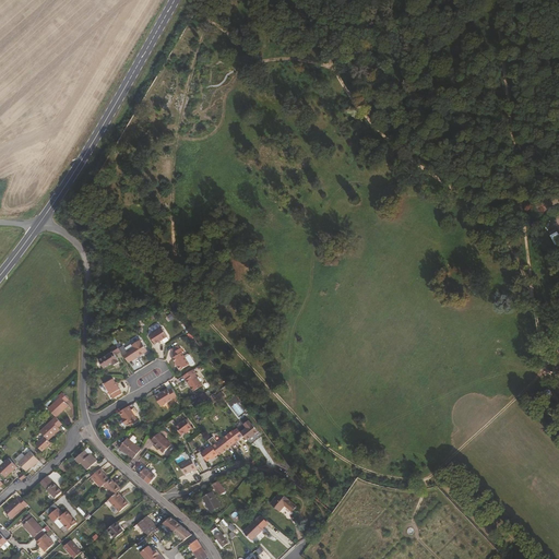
[(166,336),(161,326),(147,334),(153,344),(166,336)]
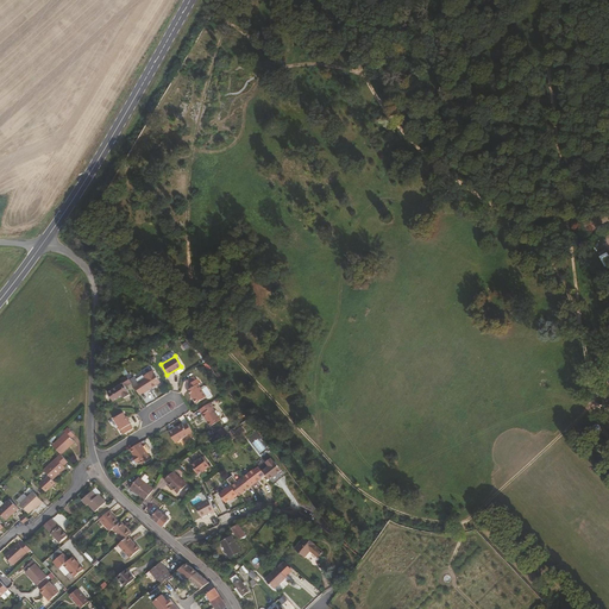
[(142,393),(158,383),(151,370),(142,376),(143,377),(135,382),(136,383),(131,385),(137,395),(142,391),(142,393)]
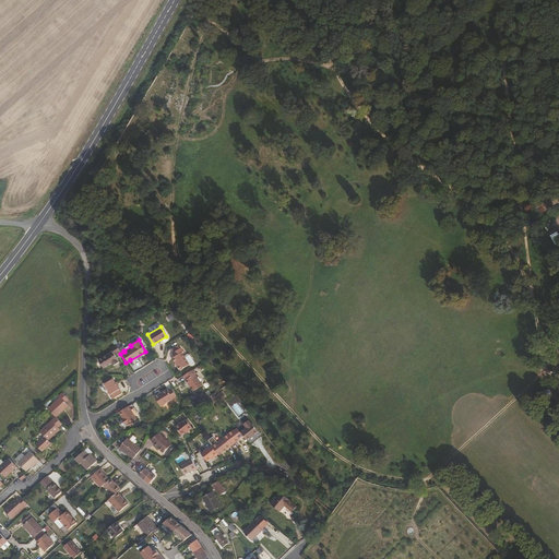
[(116,359),(114,355),(119,352),(115,345),(109,348),(110,352),(96,359),(102,368),(109,364),(111,366),(117,363),(116,360),(116,359)]
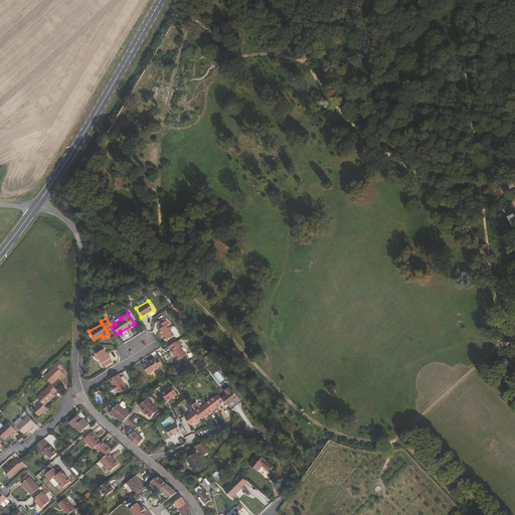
[(169,328),(167,324),(168,324),(166,320),(165,321),(159,324),(158,325),(160,328),(158,330),(165,341),(173,336),(169,328)]
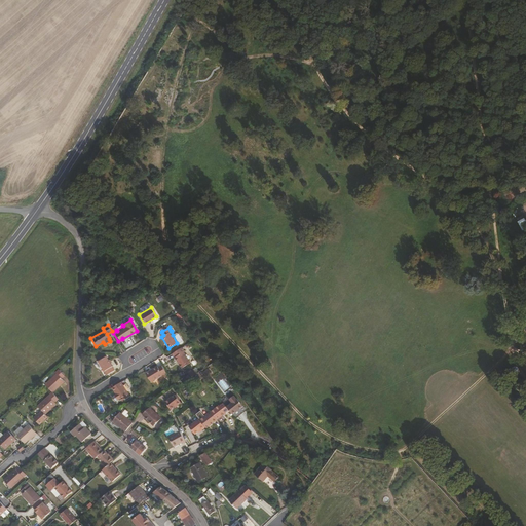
[(183,341),(177,333),(176,333),(173,335),(177,343),(178,344),(180,344),(182,343),(183,341)]
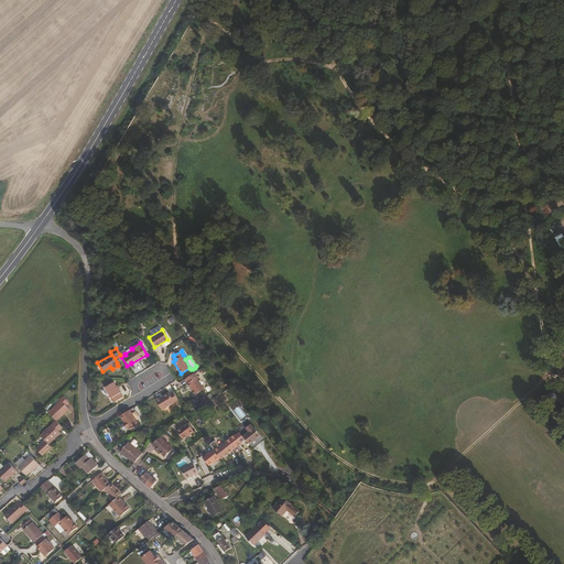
[(204,388),(195,372),(184,379),(194,394),(204,388)]
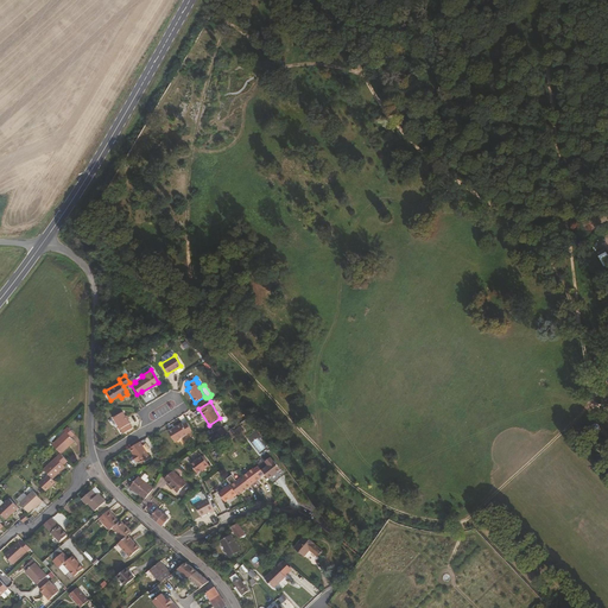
[(128,428),(126,424),(126,423),(120,411),(109,418),(116,429),(115,429),(119,435),(128,428)]
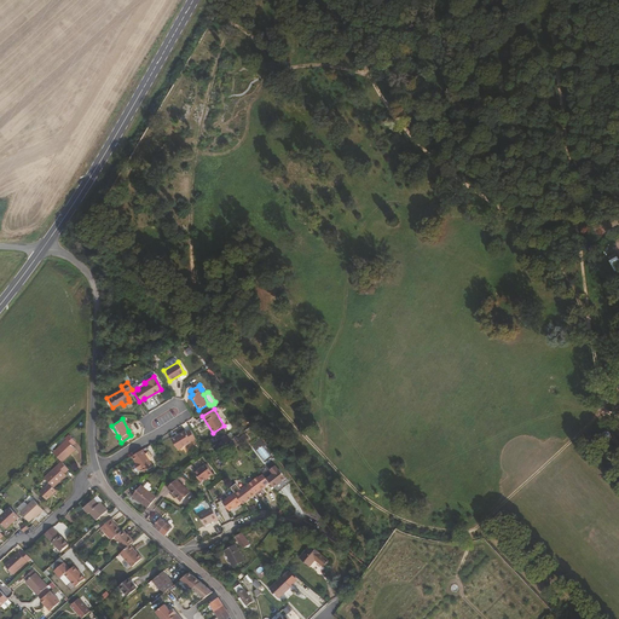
[(178,450),(196,438),(190,429),(186,432),(185,431),(172,439),(178,450)]
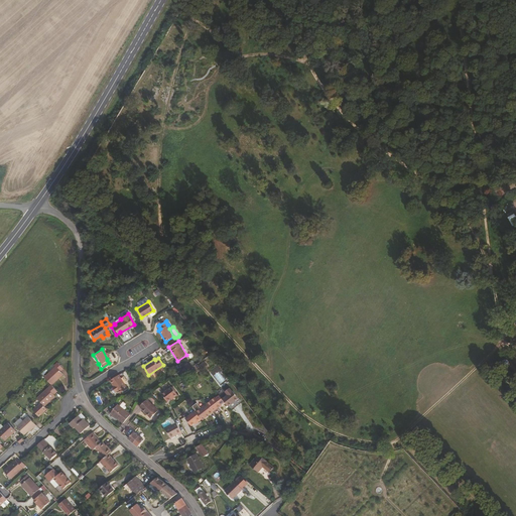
[(55,383),(67,373),(65,370),(68,367),(61,361),(58,364),(59,365),(48,376),(55,383)]
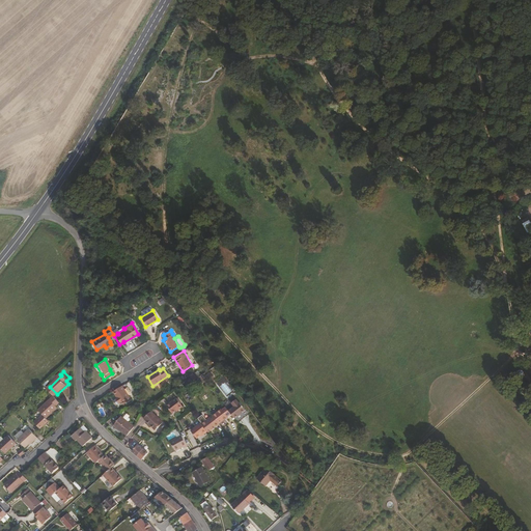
[(131,398),(121,385),(112,390),(116,396),(115,397),(118,402),(120,400),(123,398),(127,401),(131,398)]
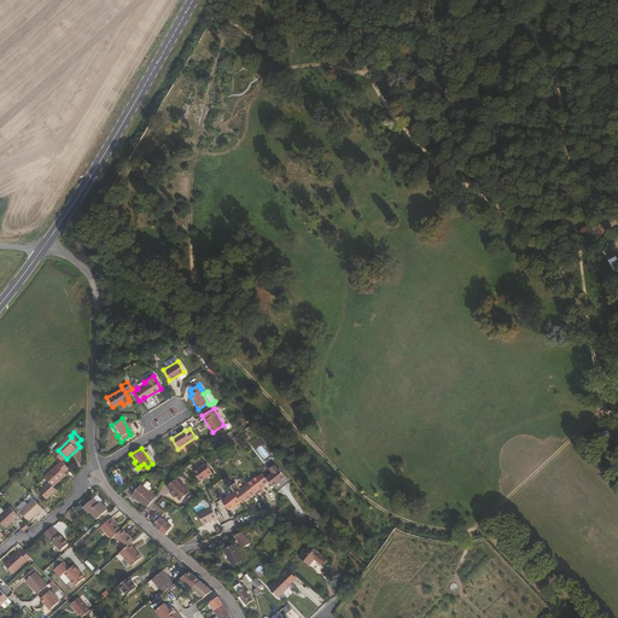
[(57,484),(70,471),(69,470),(73,466),(66,459),(48,474),(54,481),(57,484)]
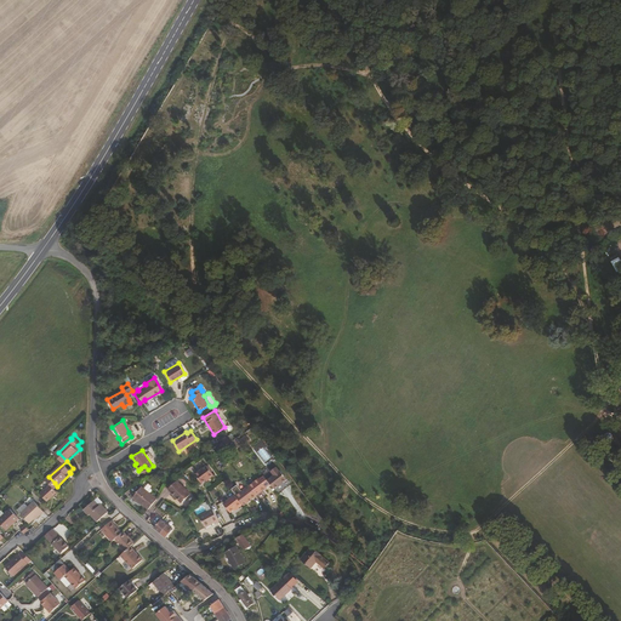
[(214,476),(205,466),(194,474),(201,483),(209,478),(210,479),(214,476)]
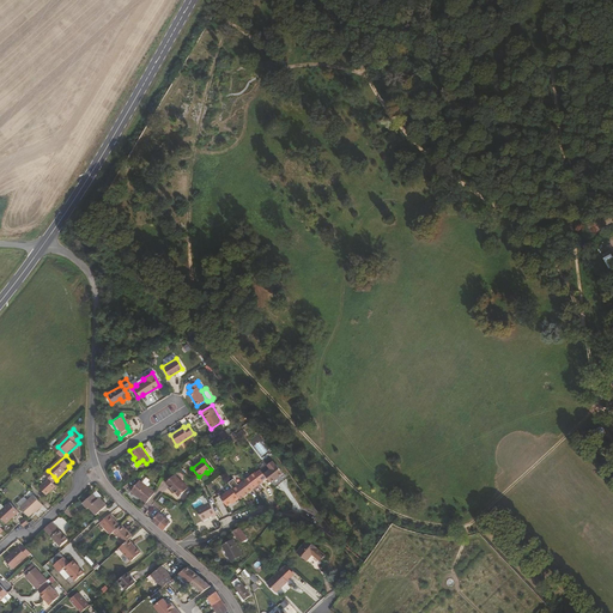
[(269,468),(263,473),(266,477),(271,483),(283,472),(277,463),(275,463),(272,460),(267,465),(269,468)]
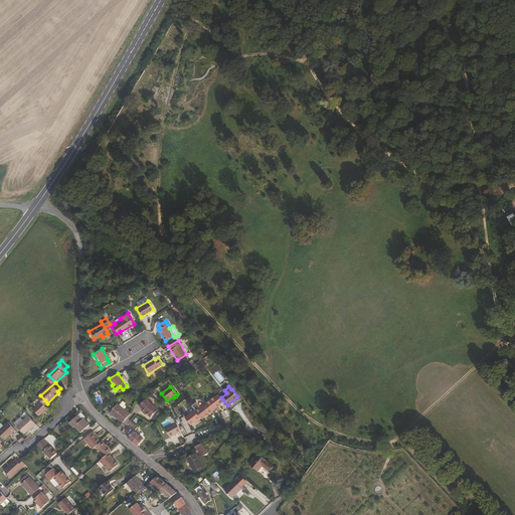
[(221,397),(218,394),(215,396),(214,396),(211,398),(218,406),(221,404),(220,403),(223,400),(221,397)]
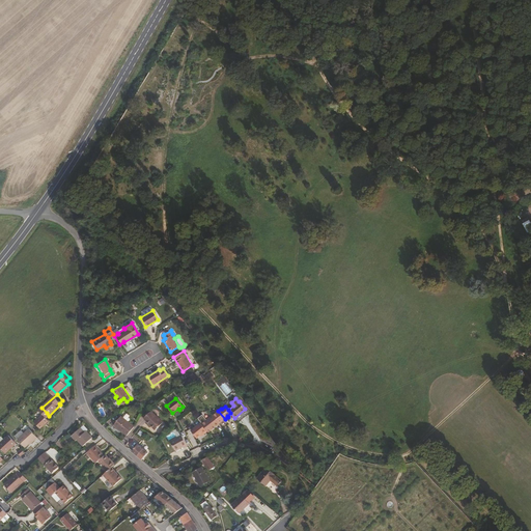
[(162,423),(150,411),(143,418),(155,430),(162,423)]
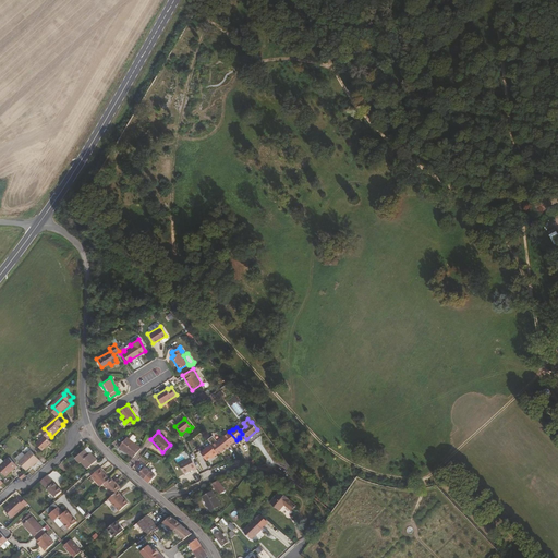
[(237,440),(229,432),(223,436),(231,445),(237,440)]
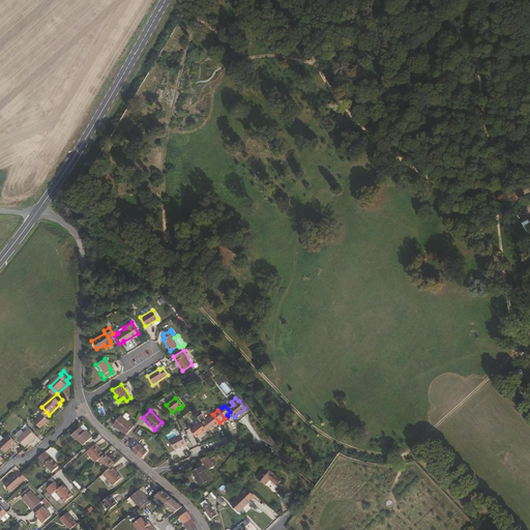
[(43,427),(52,418),(49,415),(47,412),(43,415),(41,415),(39,417),(39,419),(37,420),(43,427)]
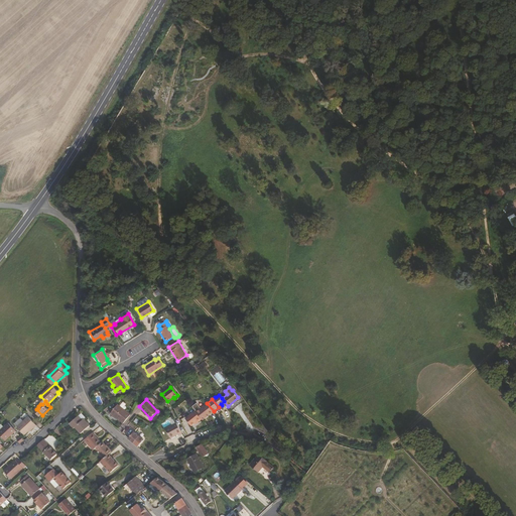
[(130,414),(118,403),(111,410),(119,417),(118,418),(123,422),(130,414)]
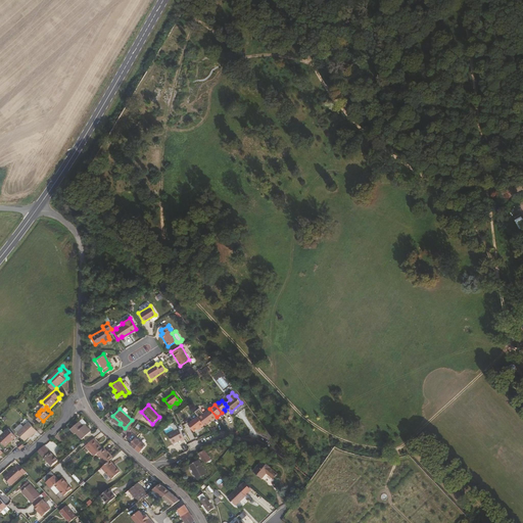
[(217,417),(209,409),(204,414),(210,422),(217,417)]
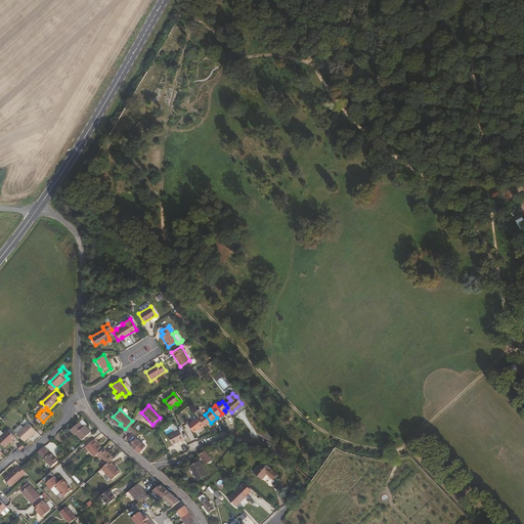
[(211,423),(205,415),(200,419),(206,427),(211,423)]
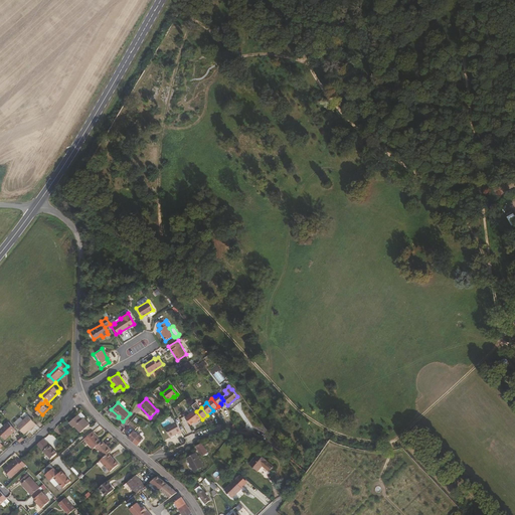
[(119,416),(111,409),(110,411),(117,418),(118,417),(119,416)]
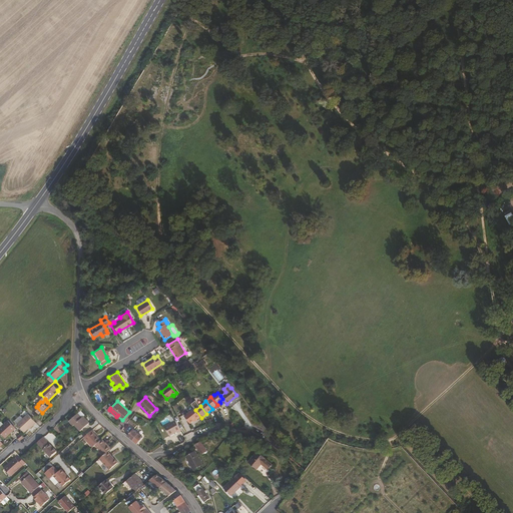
[(200,417),(193,409),(184,416),(189,424),(195,419),(196,420),(200,417)]
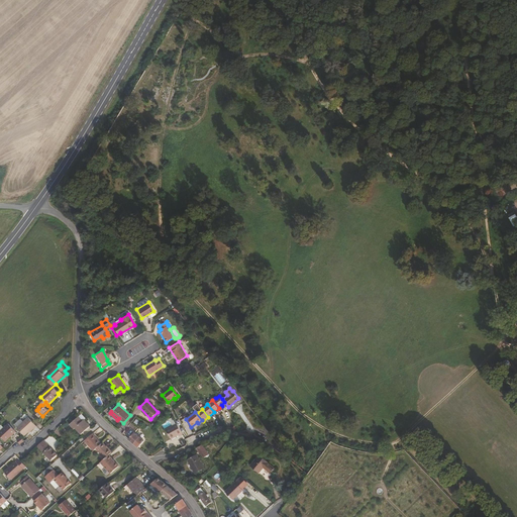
[(34,427),(38,423),(30,415),(25,420),(19,426),(18,426),(25,434),(33,427),(34,427)]
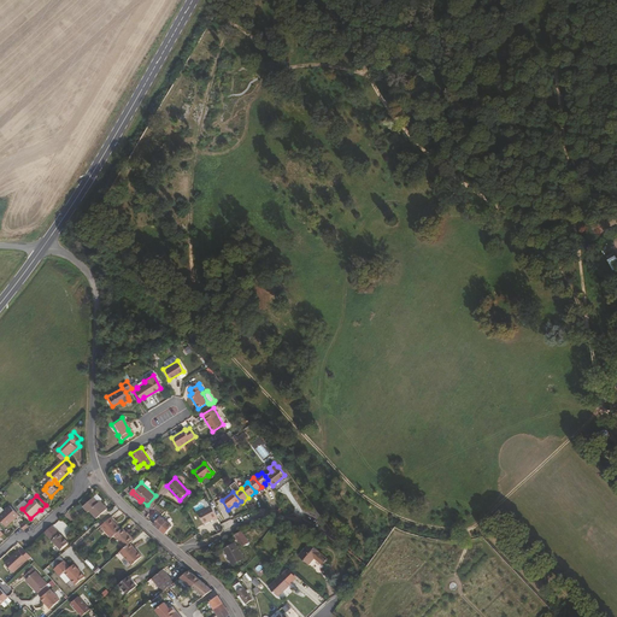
[(110,509),(101,500),(99,503),(94,497),(83,506),(89,513),(92,511),(98,518),(110,509)]
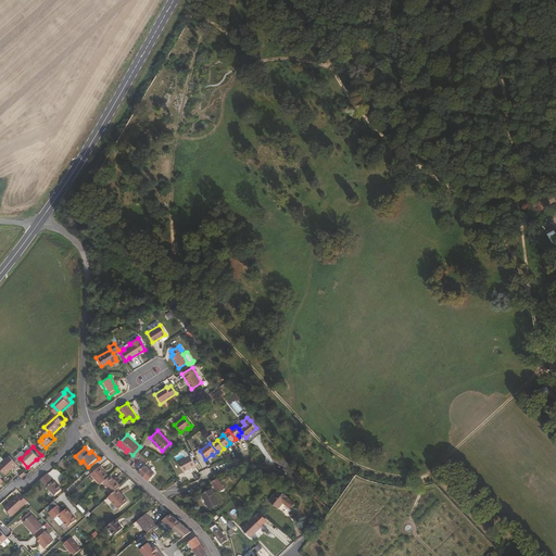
[(21,458),(27,452),(25,449),(23,449),(19,453),(17,455),(21,458)]
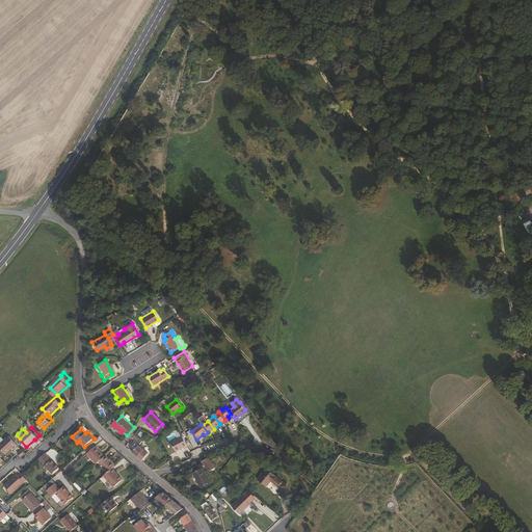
[(7,452),(18,443),(10,434),(0,445),(7,452)]
